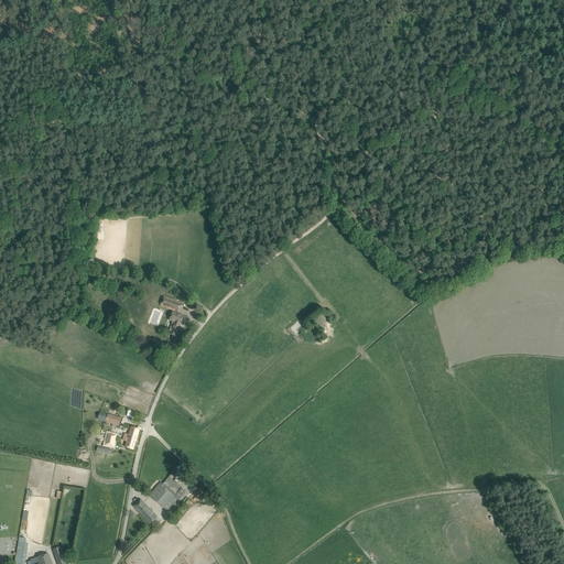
[(161,305),(179,312),(182,303),(164,296),(161,305)]
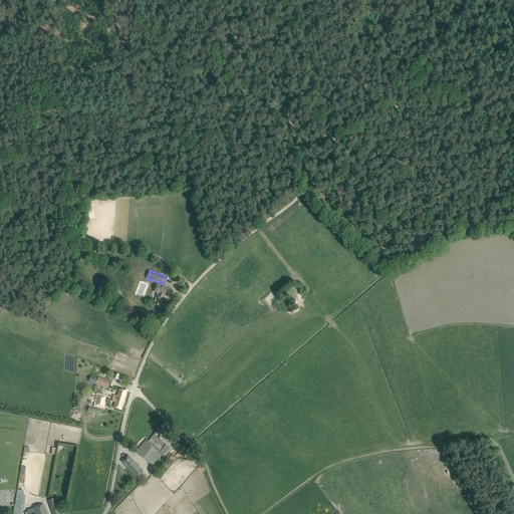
[(167,288),(157,284),(154,292),(157,293),(155,300),(154,304),(160,306),(167,288)]
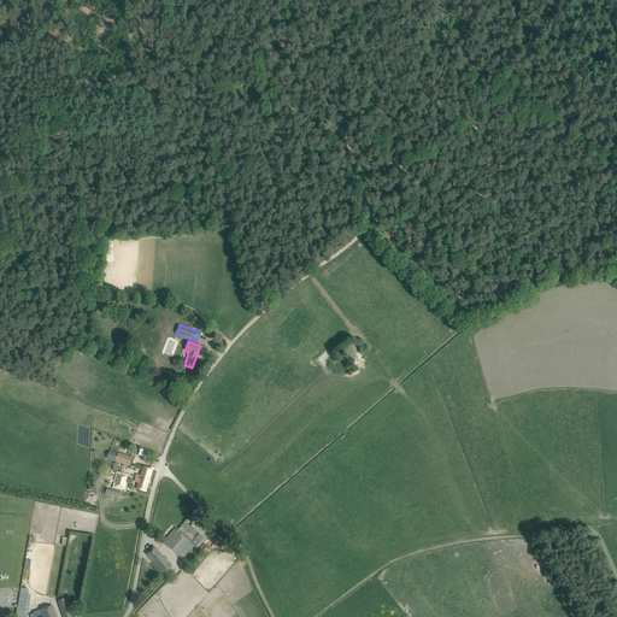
[(118,453),(110,451),(107,459),(130,466),(133,457),(118,453)]
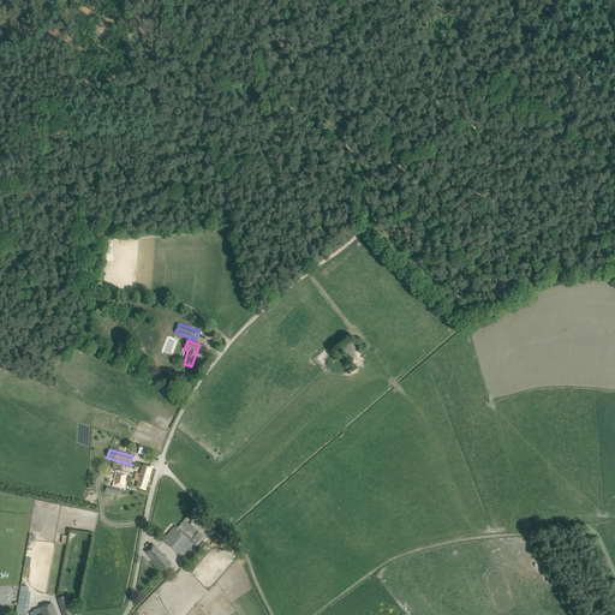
[(136,487),(141,488),(145,490),(153,469),(143,466),(136,487)]
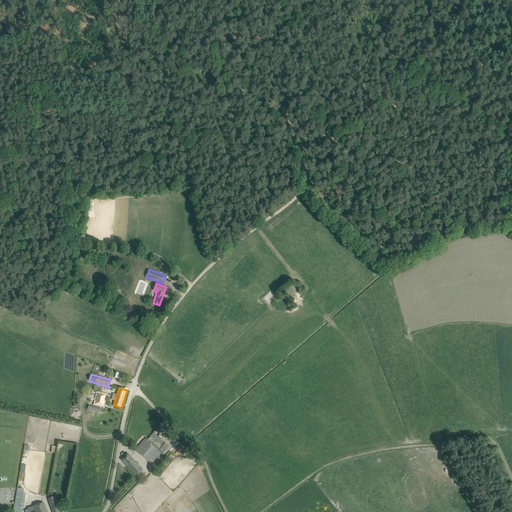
[(98,393),(95,403),(103,405),(106,395),(98,393)]
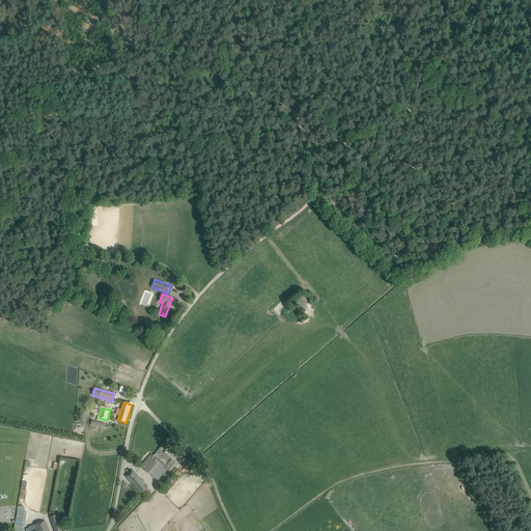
[(142,465),(140,467),(144,470),(158,481),(166,470),(168,471),(174,464),(170,460),(171,459),(159,449),(156,452),(154,455),(151,453),(149,456),(142,465)]
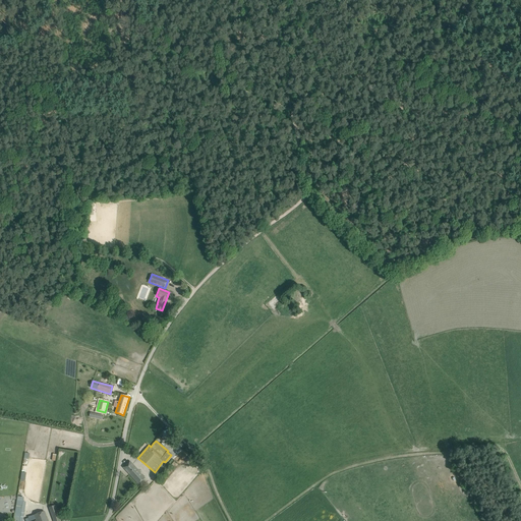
[(123,467),(127,471),(138,484),(146,478),(130,462),(123,467)]
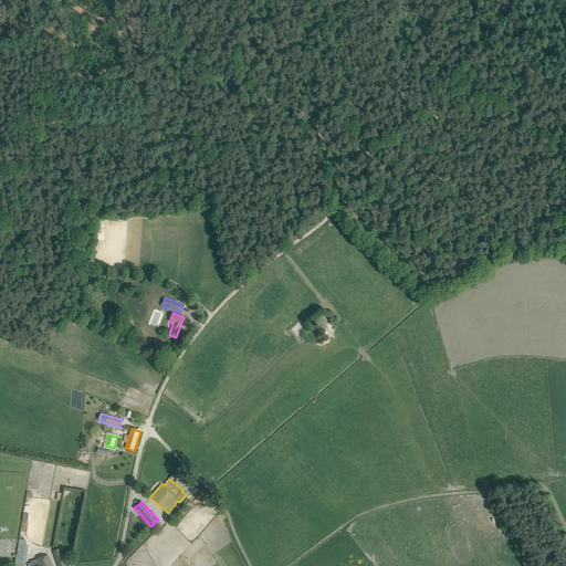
[(25,540),(19,540),(16,565),(19,565),(24,565),(28,545),(25,545),(25,540)]
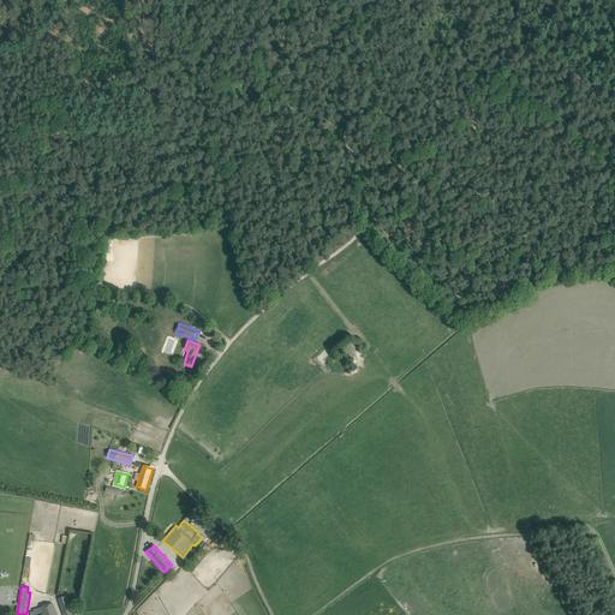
[(72,614),(66,596),(58,599),(63,614),(72,614)]
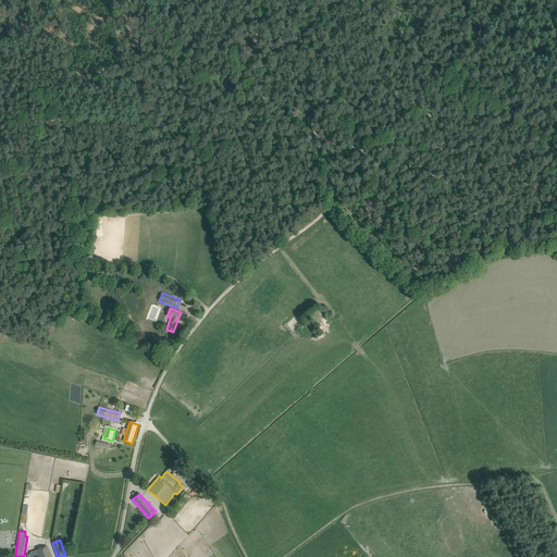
[(50,556),(47,547),(37,551),(39,556),(37,556),(50,556)]
